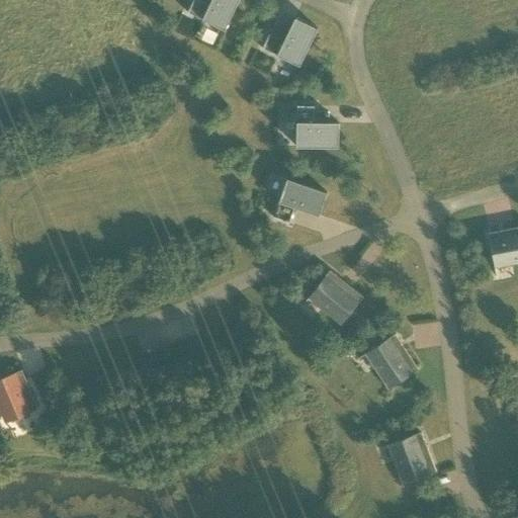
[(225,30),(239,0),(211,0),(209,4),(199,0),(193,0),(187,12),(225,30)]
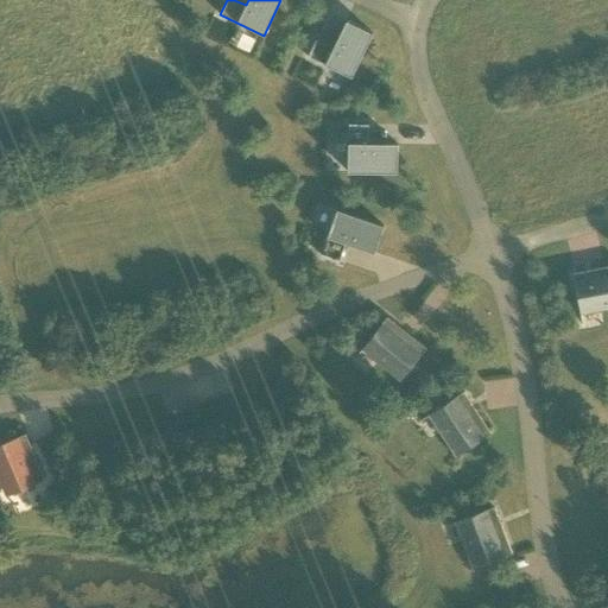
[(308,57),(352,77),(373,33),(347,20),(334,48),(316,39),(308,57)]
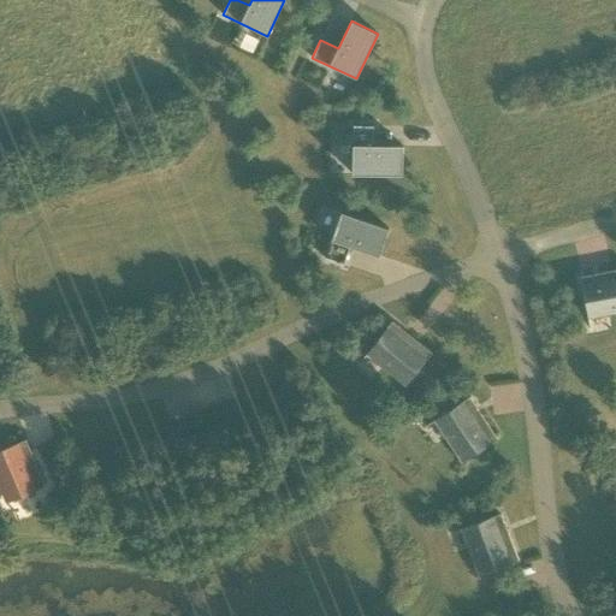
[(373,144),(374,125),(354,125),(353,173),(403,175),(403,146),(373,144)]
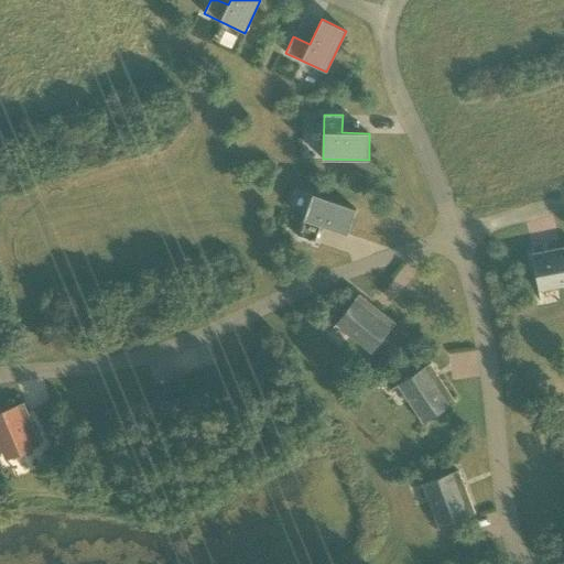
[(347,235),(356,208),(313,194),(299,237),(315,242),(322,226),(347,235)]
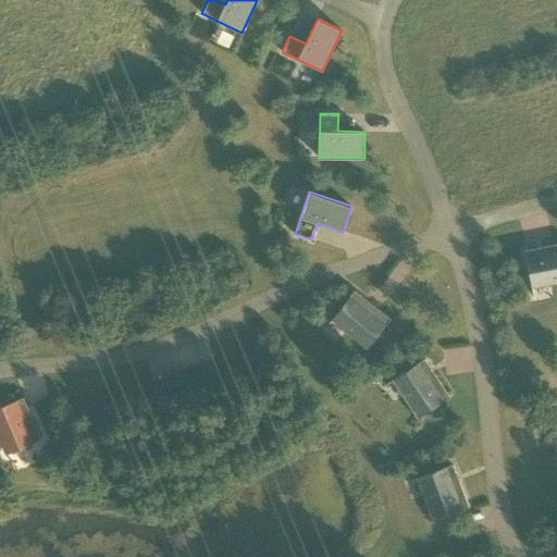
[(556,244),(524,250),(534,297),(535,297),(533,284),(556,279),(556,244)]
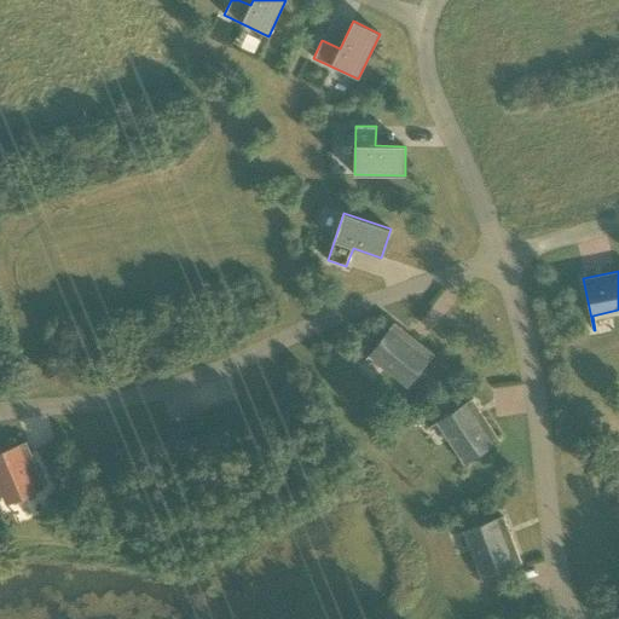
[(408,388),(434,354),(394,323),(362,364),(363,365),(371,353),(409,383),(406,387),(408,388)]
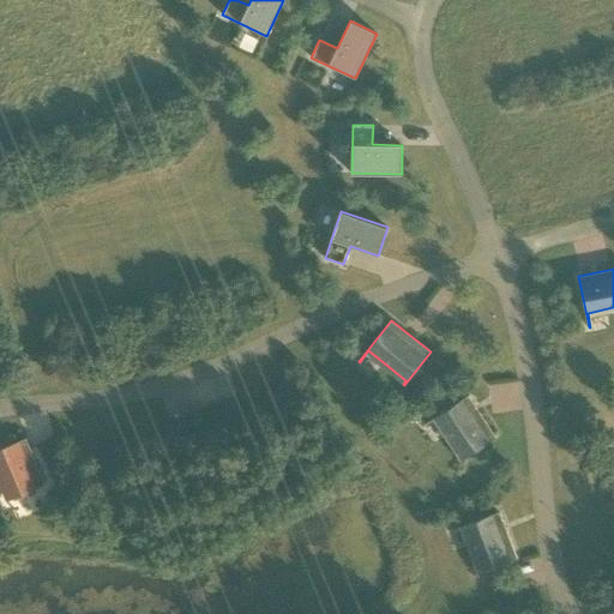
[(461,461),(497,438),(468,396),(425,425),(426,426),(437,417),(463,457),(459,459),(461,461)]
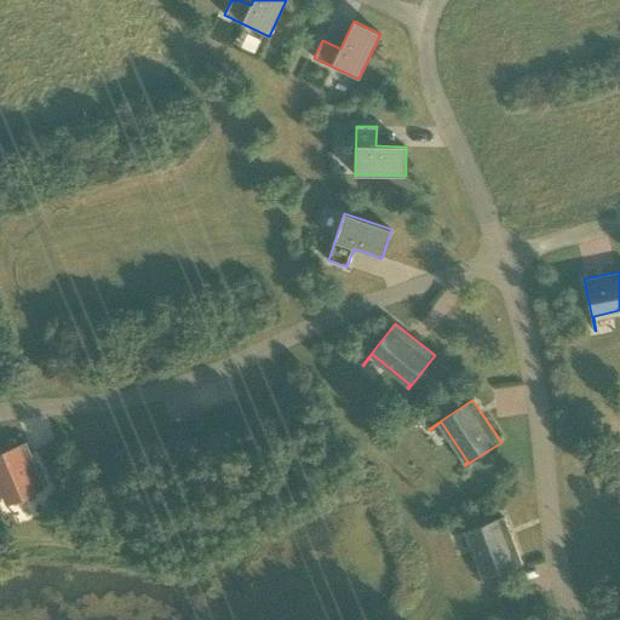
[(0,480),(10,504),(16,501),(19,505),(29,501),(29,495),(45,489),(27,445),(0,454),(0,480)]
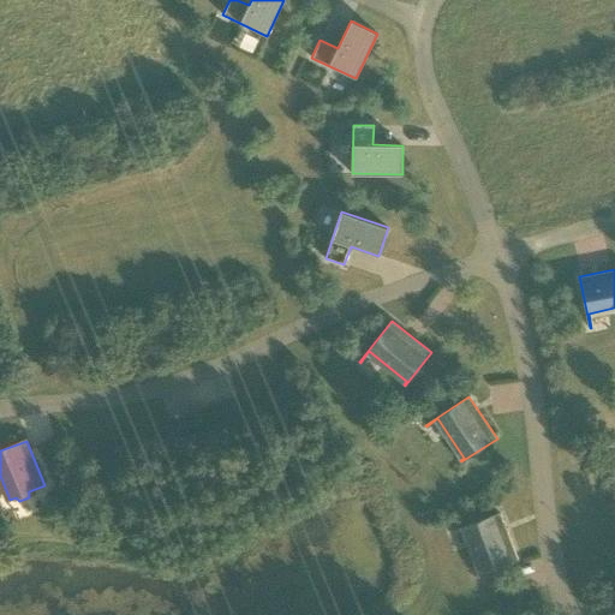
[(478,575),(518,560),(500,513),(452,531),(452,533),(465,529),(482,572),(478,574),(478,575)]
